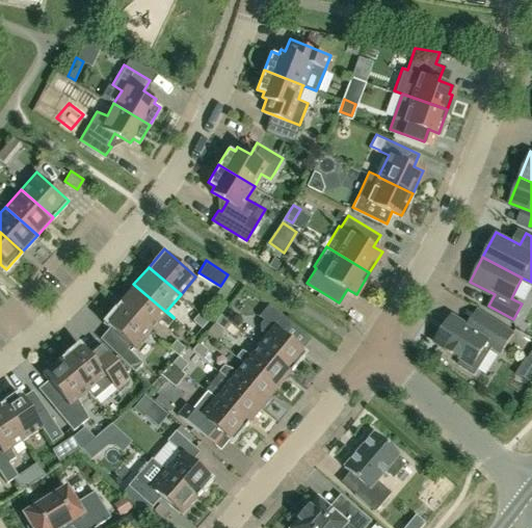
[(168,324),(174,318),(133,284),(118,301),(151,328),(159,319),(168,324)]
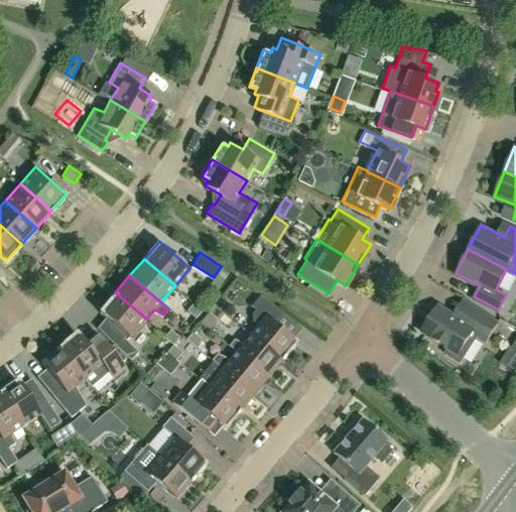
[(131,337),(146,318),(115,292),(100,310),(131,337)]
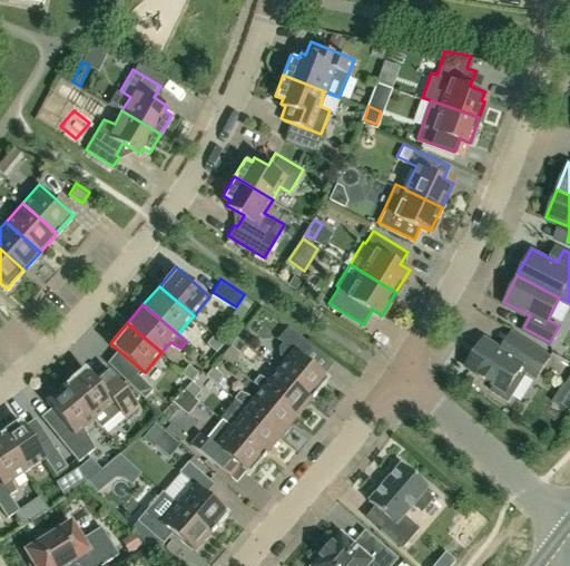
[(277,368),(312,397),(327,377),(300,353),(310,341),(288,323),(277,335),(283,340),(278,344),(279,351),(286,357),(277,368)]
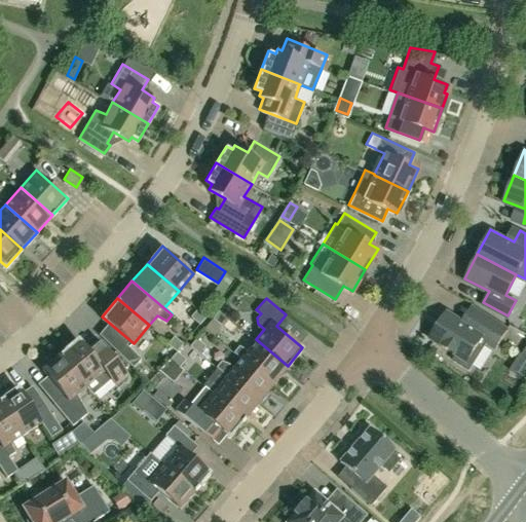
[(218,308),(227,315),(233,308),(224,301),(218,308)]
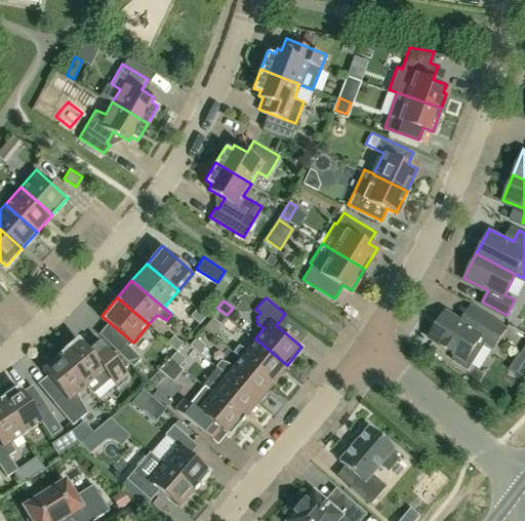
[(205,314),(196,307),(190,314),(199,321),(205,314)]
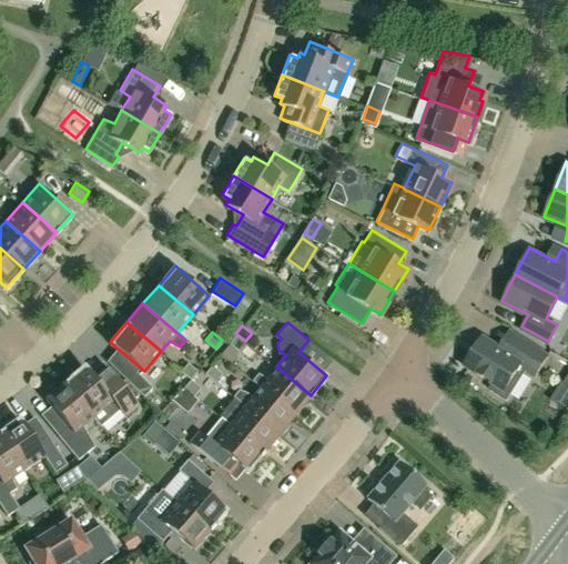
[(239,350),(245,341),(235,333),(229,342),(239,350)]
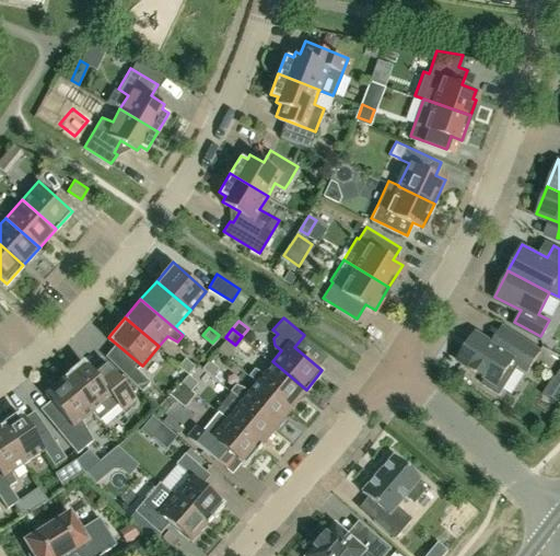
[(457,359),(486,377),(482,382),(500,393),(518,363),(527,369),(540,349),(510,329),(499,346),(475,331),(457,359)]
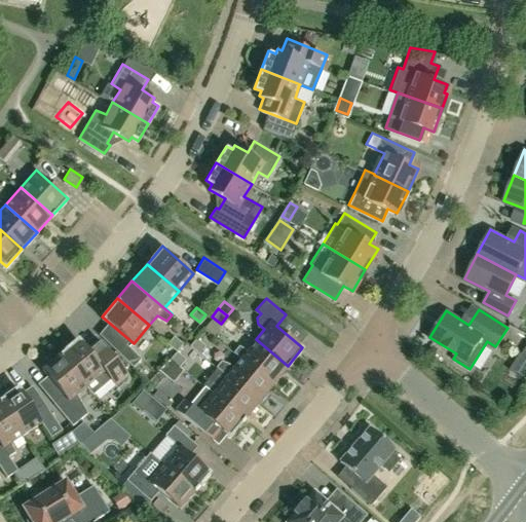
[(183,341),(174,334),(167,341),(177,348),(183,341)]
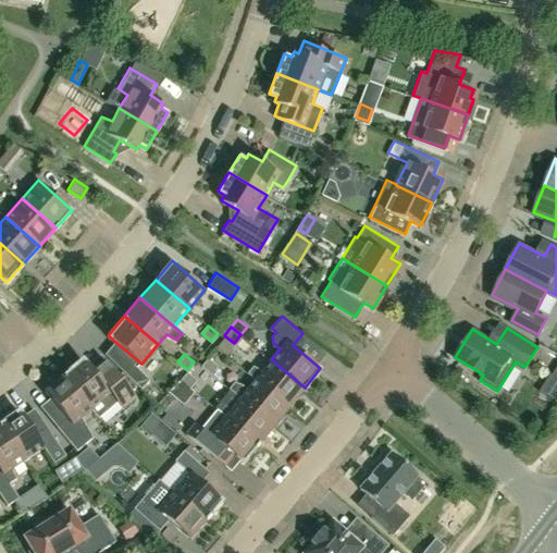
[(207,356),(201,364),(210,371),(217,364),(207,356)]
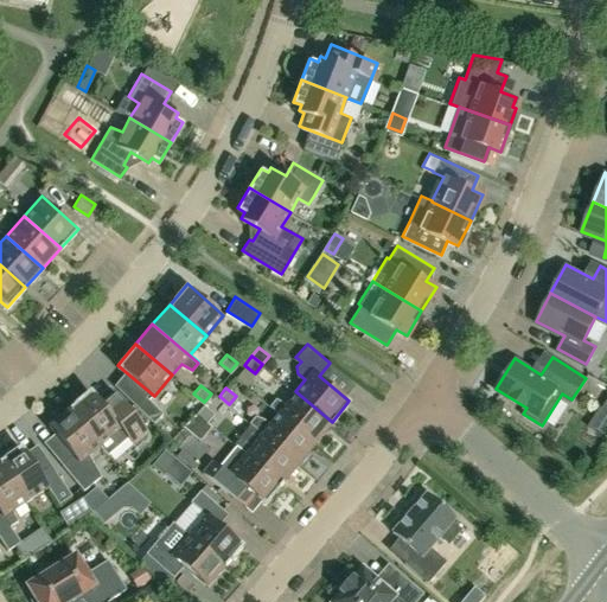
[(122,403),(110,412),(90,389),(70,407),(101,443),(108,453),(129,435),(134,441),(146,431),(122,403)]
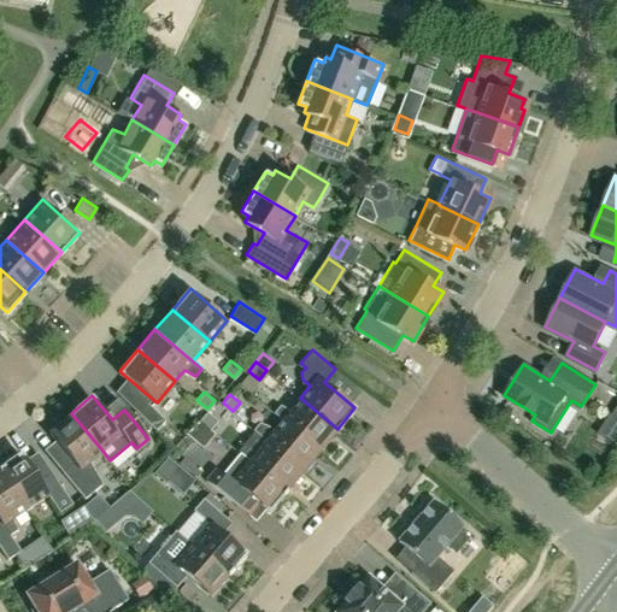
[(281,402),(274,410),(282,418),(321,448),(338,429),(300,398),(291,409),(281,402)]
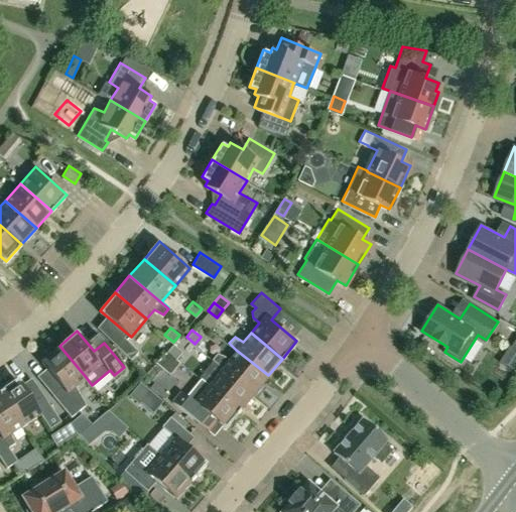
[(124,336),(116,344),(130,358),(139,350),(124,336)]
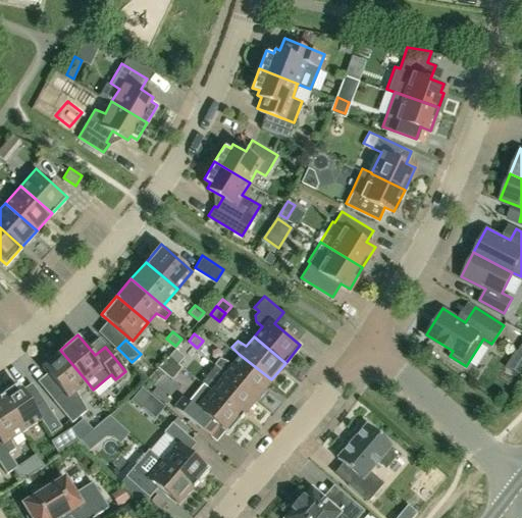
[(175,347),(168,354),(176,362),(184,355),(175,347)]
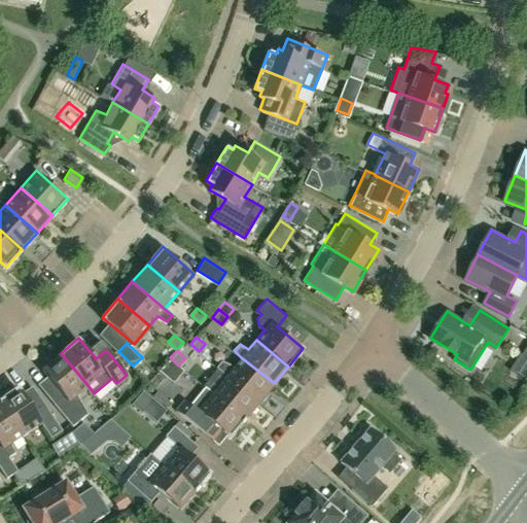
[(78,393),(88,385),(61,353),(42,368),(64,393),(54,402),(73,424),(89,411),(78,393)]
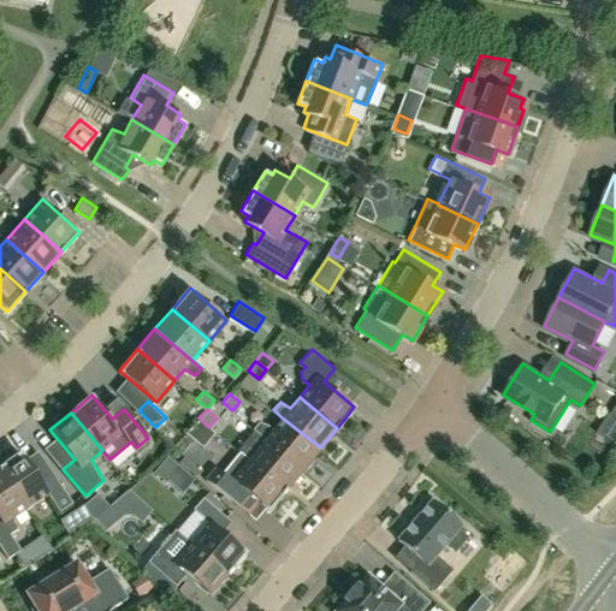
[(253,427),(266,438),(303,469),(320,448),(282,417),(274,426),(259,420),(253,427)]
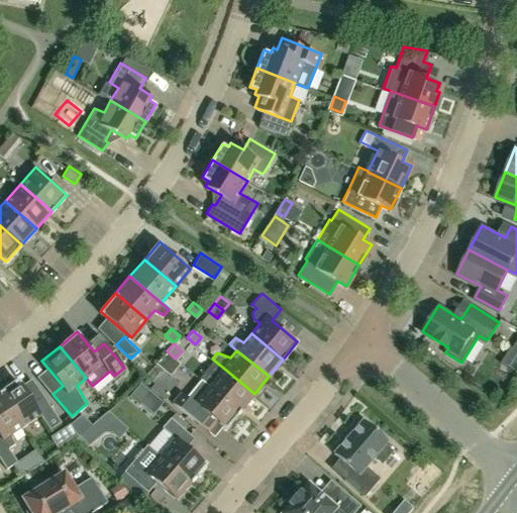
[(188,358),(178,370),(195,385),(205,374),(188,358)]
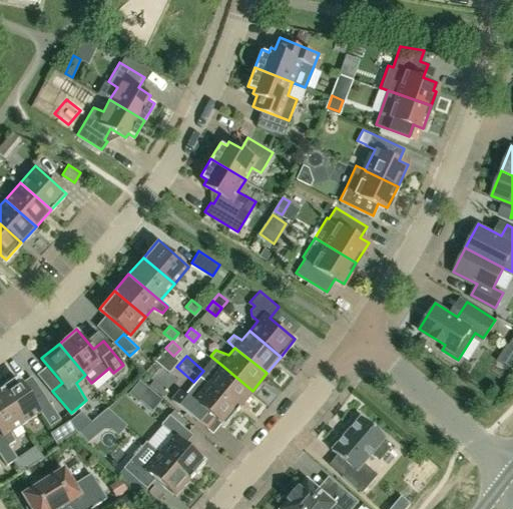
[(221,365),(207,381),(207,382),(238,407),(252,391),(221,365)]
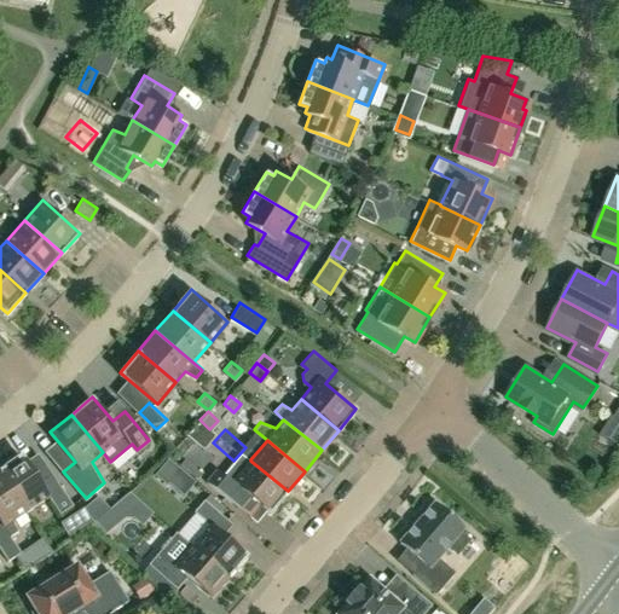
[(250,461),(250,459),(242,452),(223,473),(217,468),(207,480),(230,499),(239,487),(270,513),(288,491),(250,461)]
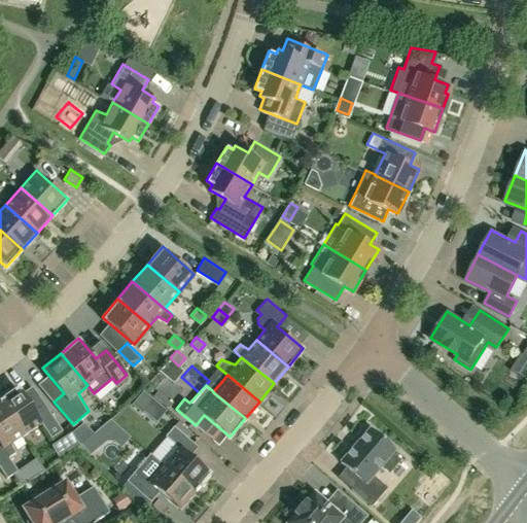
[(19,386),(0,398),(0,401),(23,433),(42,421),(51,436),(63,428),(48,407),(37,414),(19,386)]
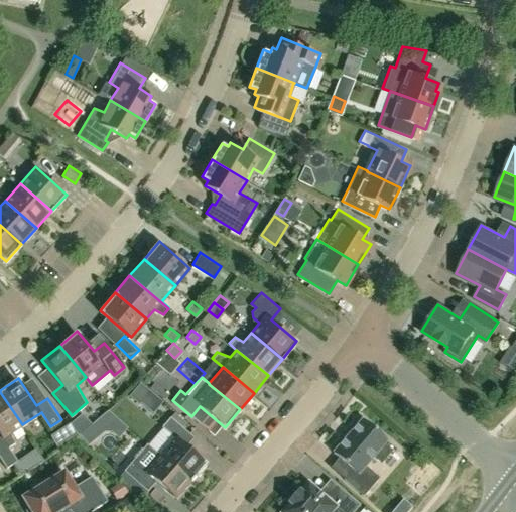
[(140,380),(129,392),(139,401),(140,400),(152,410),(162,399),(140,380)]
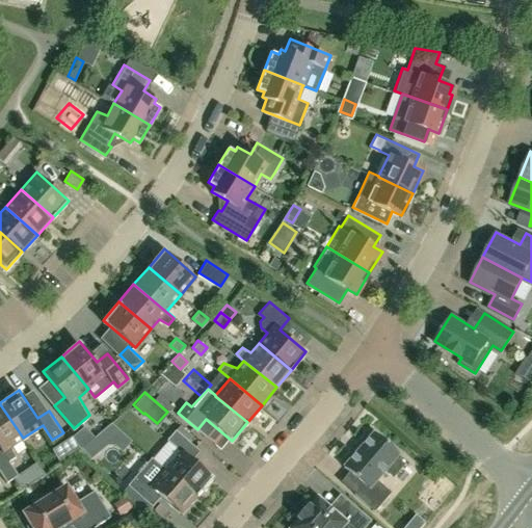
[(23,438),(0,404),(0,469),(7,480),(18,473),(9,459),(17,454),(11,445),(23,438)]
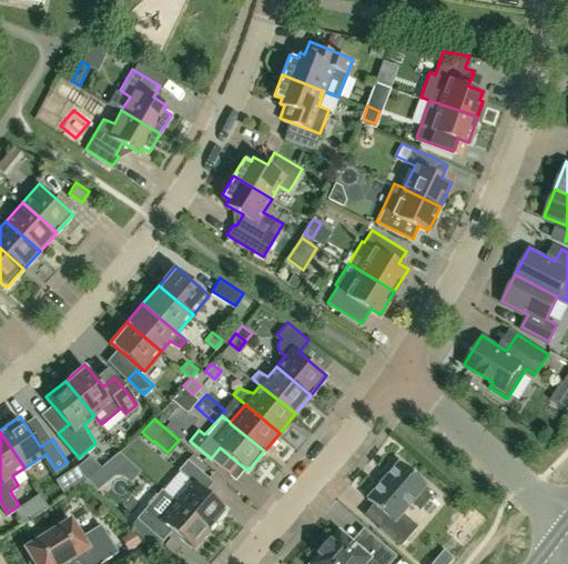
[(91,453),(77,465),(85,476),(100,464),(91,453)]
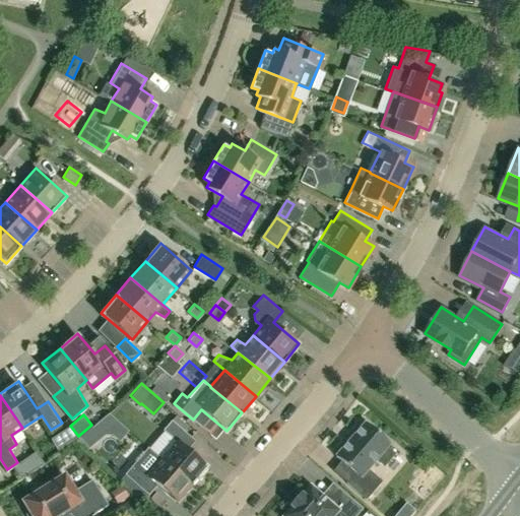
[(177,439),(161,457),(192,484),(207,466),(183,445),(191,435),(172,417),(164,428),(177,439)]
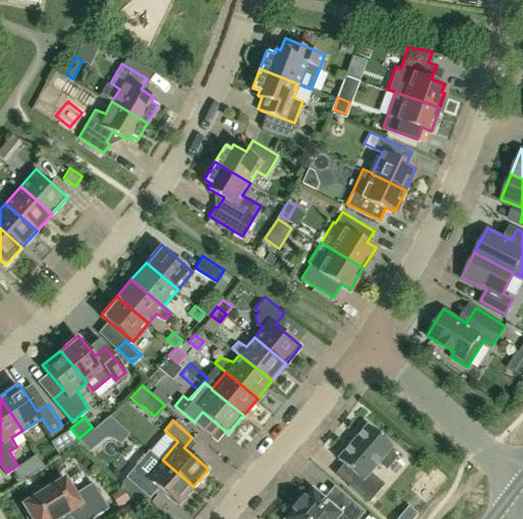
[(392,444),(368,423),(338,457),(357,474),(348,483),(368,501),(384,482),(370,470),(379,460),(386,467),(397,455),(389,447),(392,444)]
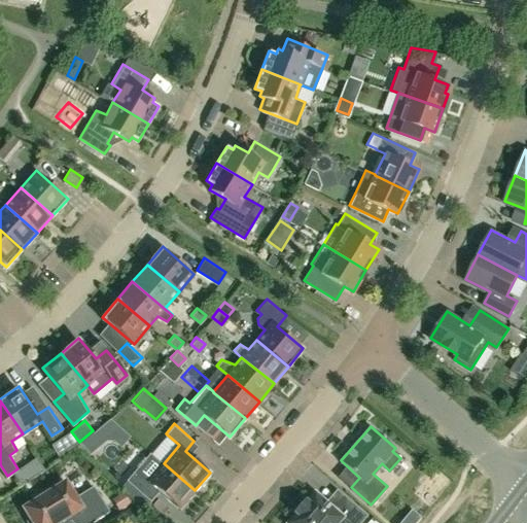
[(195,490),(164,463),(149,451),(127,479),(146,495),(154,486),(180,508),(195,490)]
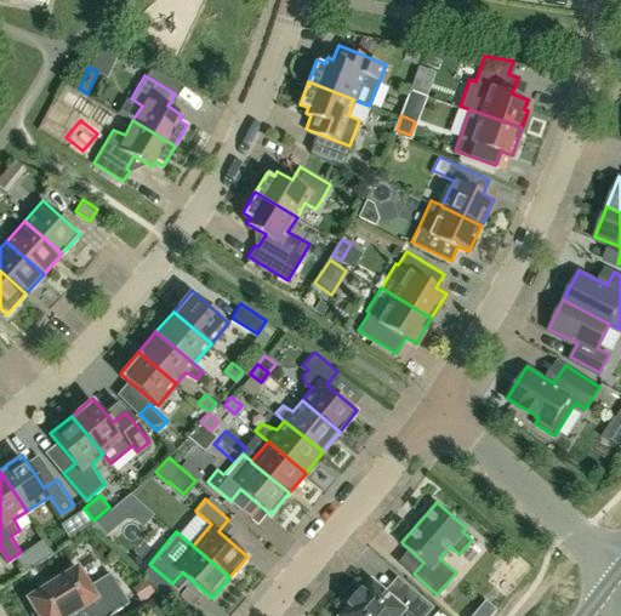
[(77,566),(28,597),(36,609),(33,611),(35,615),(64,615),(79,608),(81,610),(86,606),(91,615),(103,615),(130,600),(110,570),(89,583),(77,566)]
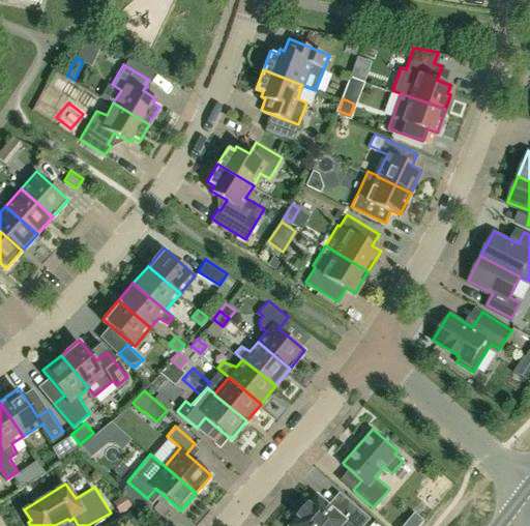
[(358,525),(366,517),(344,497),(334,508),(316,493),(307,503),(306,502),(296,515),(296,516),(288,525),(289,525),(358,525)]
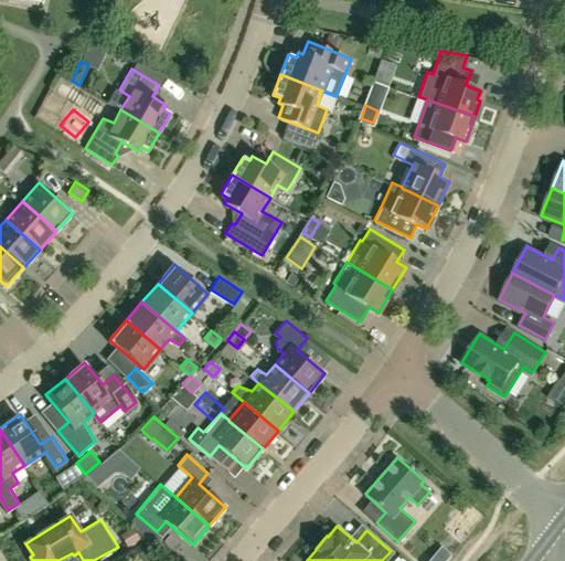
[(121,535),(128,546),(140,538),(134,527),(121,535)]
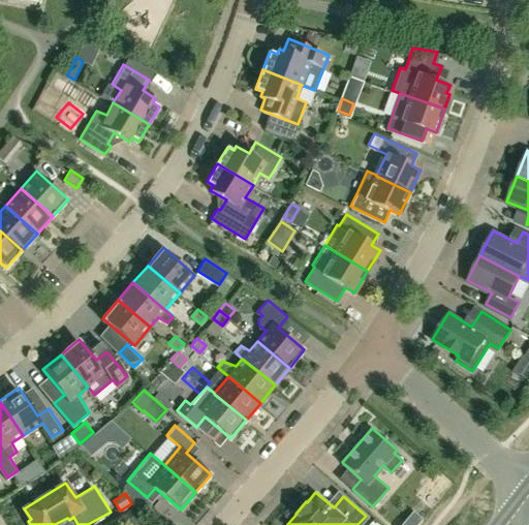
[(122,513),(129,524),(142,518),(134,505),(122,513)]
